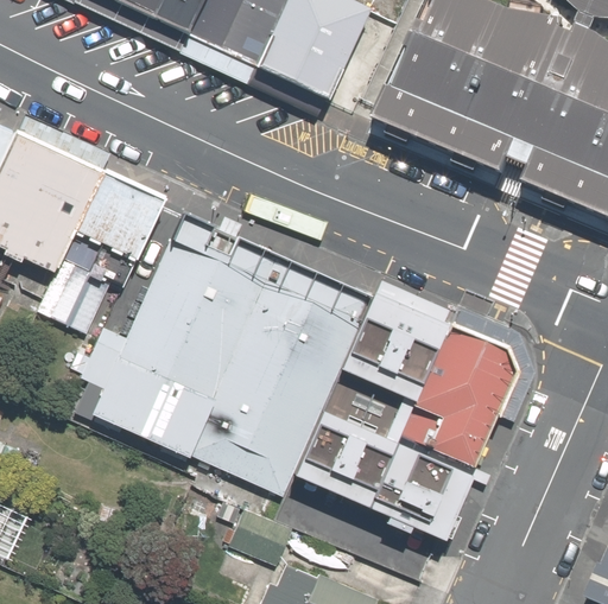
[(118,0),(188,32),(203,0),(118,0)]
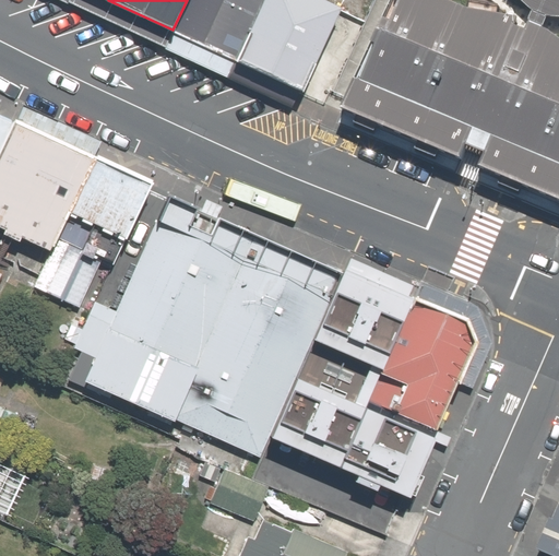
[(187,0),(173,30),(237,60),(264,0),(187,0)]
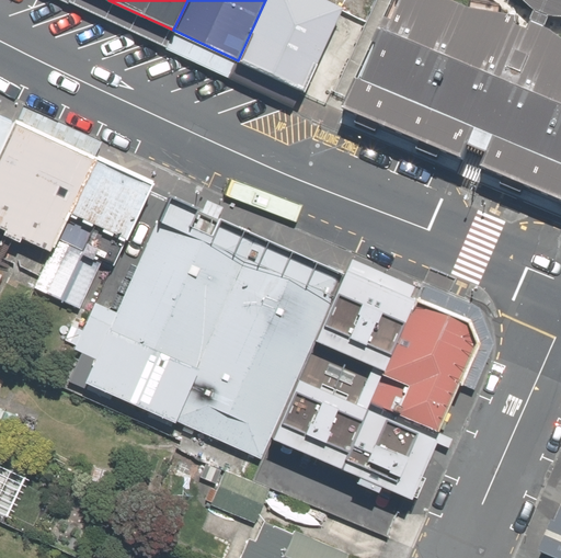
[(305,90),(343,7),(341,6),(344,0),(265,0),(238,60),(305,90)]
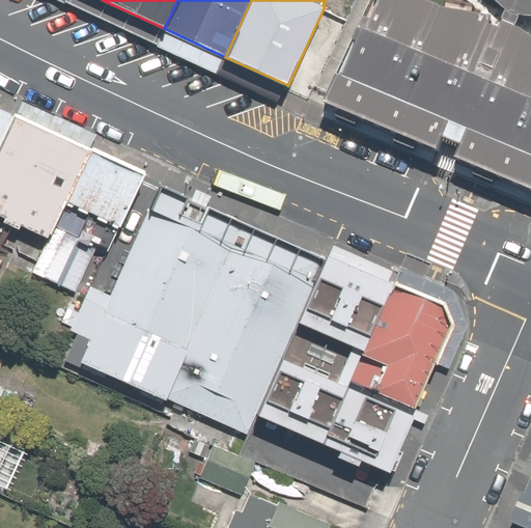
[(367,16),(327,103),(444,151),(450,139),(467,146),(462,159),(530,188),(530,32),(528,30),(523,28),(527,17),(530,19),(530,18),(530,0),(499,0),(512,11),(505,29),(495,25),(499,18),(447,8),(428,0),(387,0),(378,21),(367,16)]
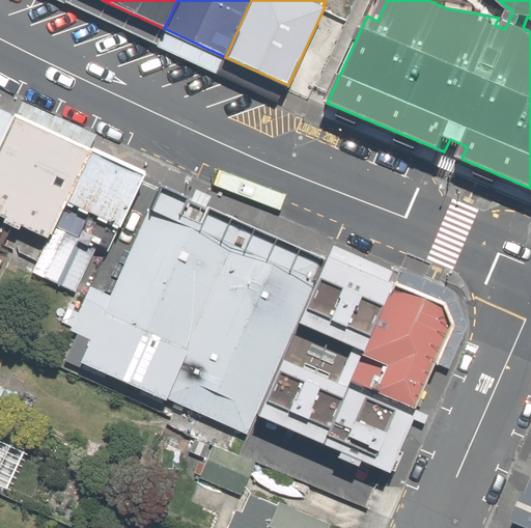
[(0,144),(15,113),(0,106),(0,144)]
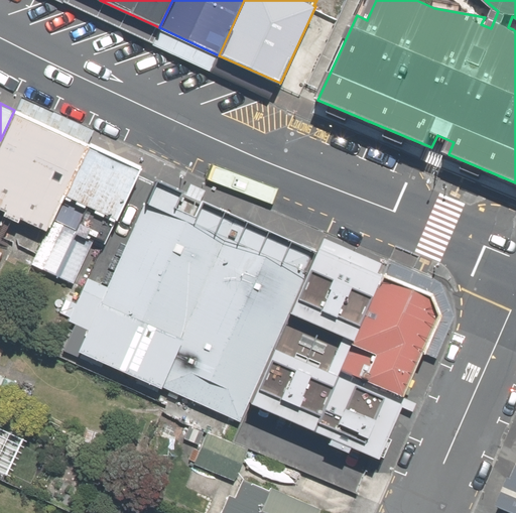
[(89,146),(14,110),(0,140),(0,210),(4,212),(3,216),(19,224),(21,219),(48,232),(65,197),(89,146)]
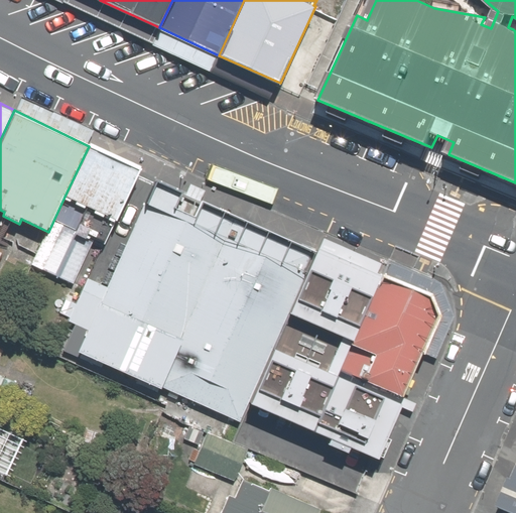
[(140,171),(89,146),(65,197),(116,221),(140,171)]
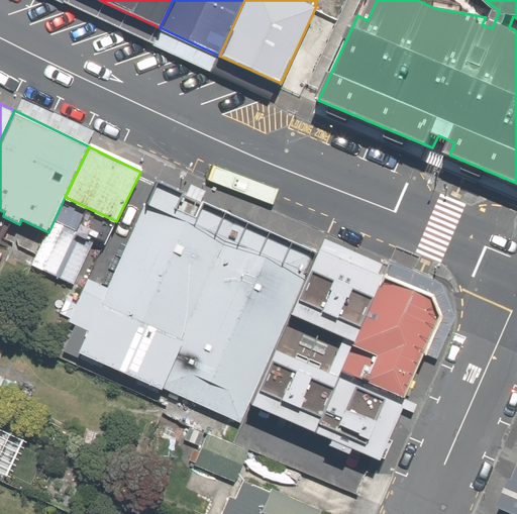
[(162,389),(237,217),(154,183),(109,286),(87,277),(68,320),(90,330),(79,353),(162,389)]
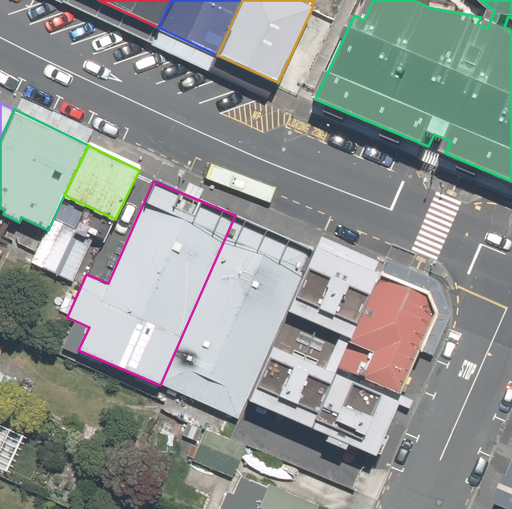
[(249,401),(309,241),(235,215),(160,385),(238,419),(249,401)]
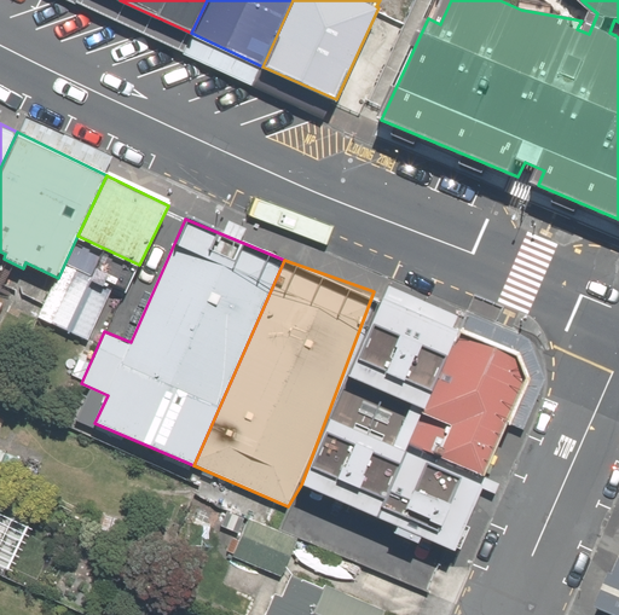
[(113,288),(73,270),(50,320),(90,338),(113,288)]
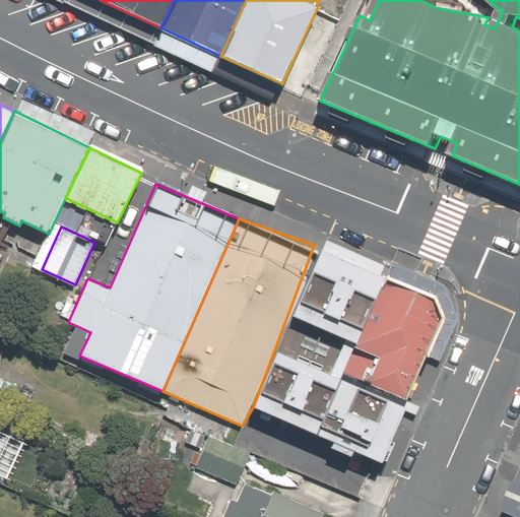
[(311,432),(374,264),(314,245),(253,407),(311,432)]
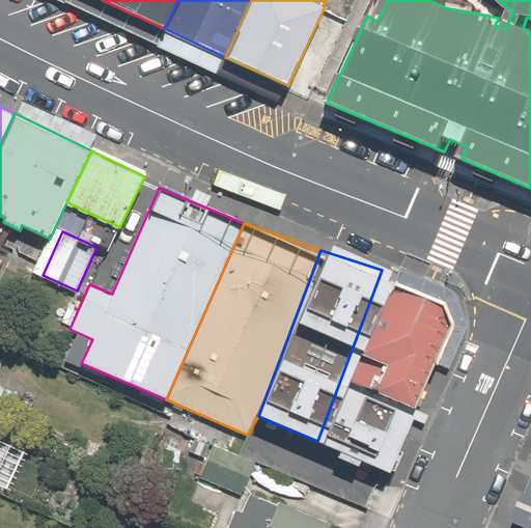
[(444,293),(382,270),(317,441),(392,469),(450,315),(444,293)]
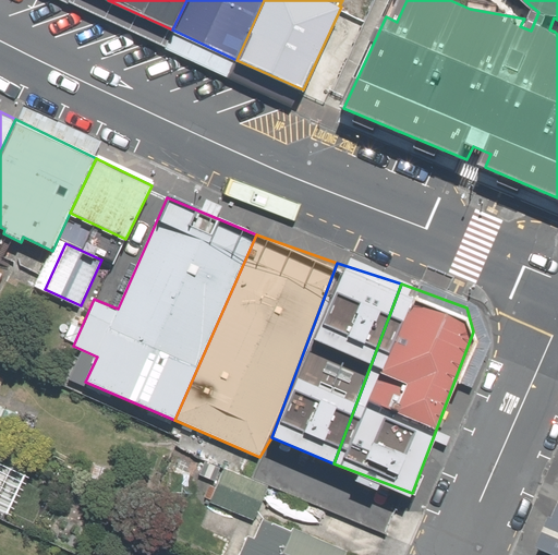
[(219,461),(202,501),(246,520),(264,482),(219,461)]
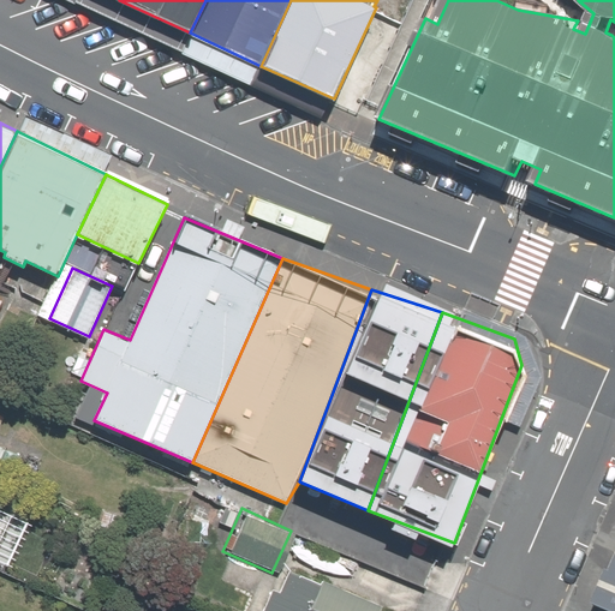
[(614,600),(614,544),(595,592),(614,600)]
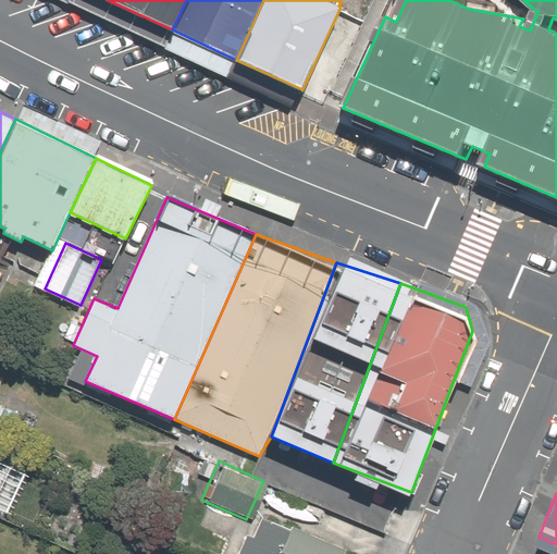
[(339,553),(343,546),(288,524),(285,532),(254,519),(238,553),(339,553)]
